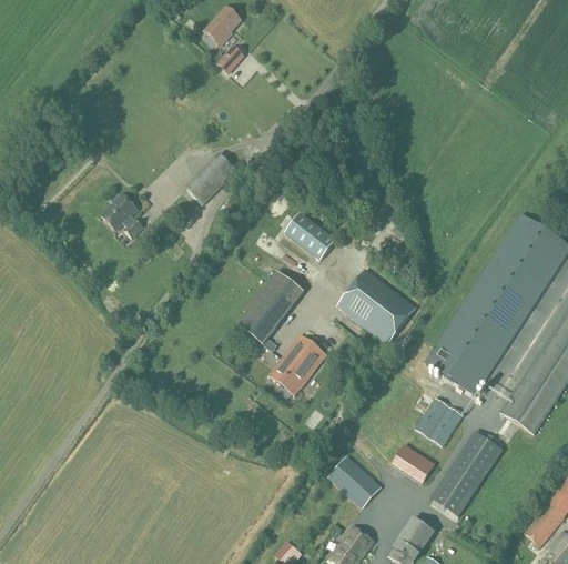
[(225,3),(202,28),(220,44),(232,31),(231,29),(241,18),(225,3)]
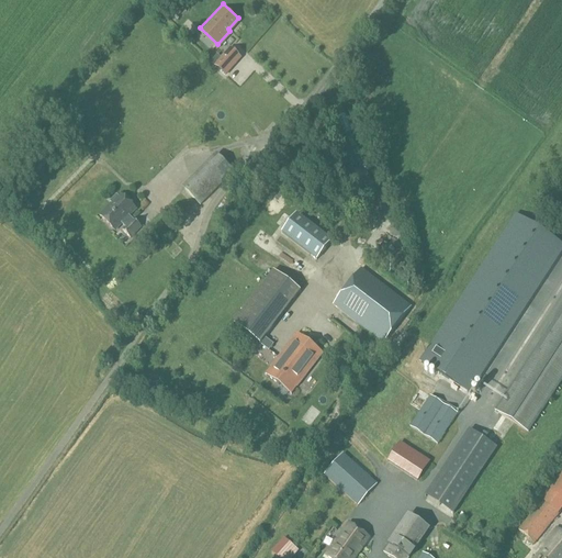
[(217,49),(211,57),(225,70),(240,53),(229,43),(221,53),(217,49)]
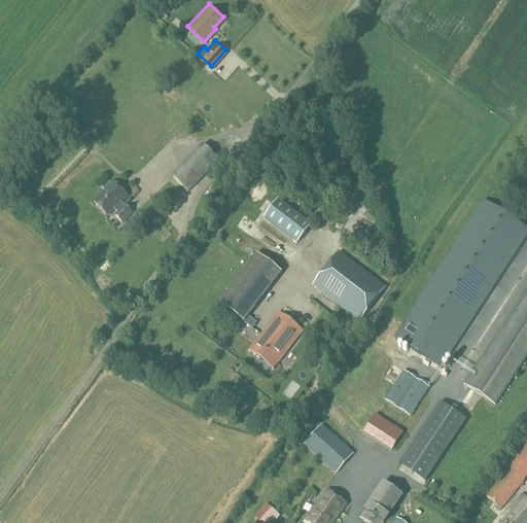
[(245,53),(264,67),(269,60),(250,46),(245,53)]
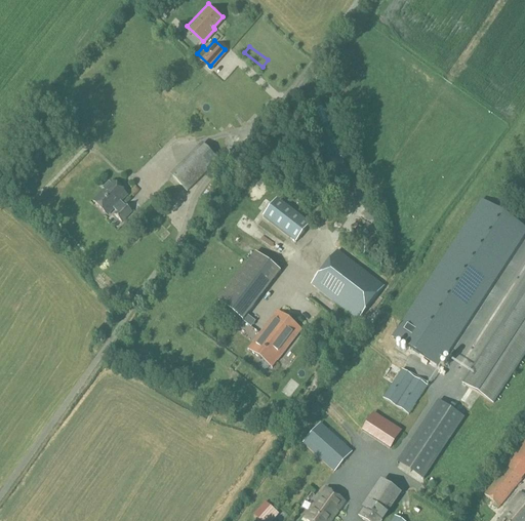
[(236,76),(245,86),(252,80),(244,70),(236,76)]
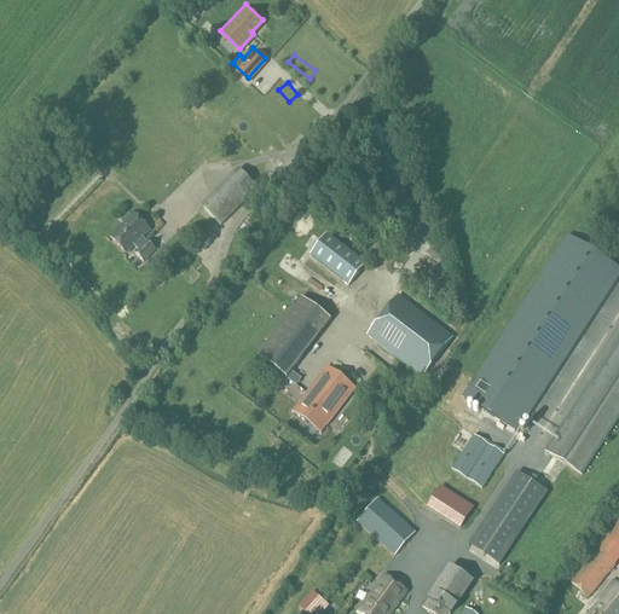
[(375,150),(383,148),(379,131),(370,134),(375,150)]
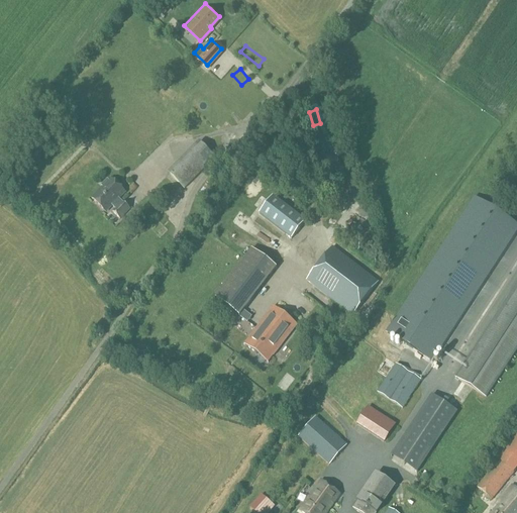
[(185,185),(215,154),(199,137),(169,169),(185,185)]
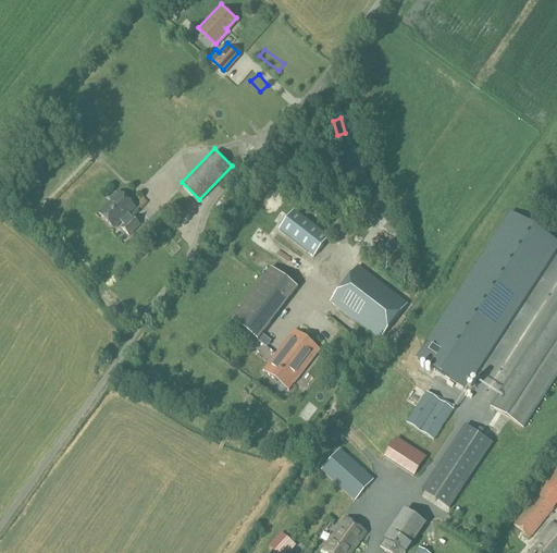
[(110,197),(97,209),(100,212),(101,213),(106,218),(114,226),(122,219),(124,221),(121,224),(130,233),(132,232),(140,222),(133,213),(133,214),(132,213),(130,211),(133,208),(136,204),(135,203),(131,197),(126,193),(123,191),(120,187),(116,191),(115,189),(109,196),(110,197)]
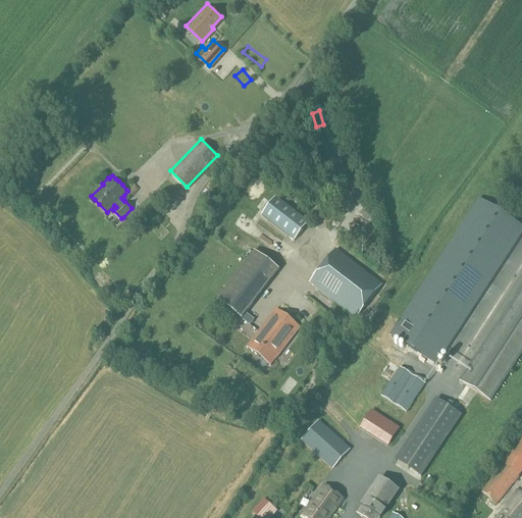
[(261,212),(294,238),(308,219),(275,194),(261,212)]
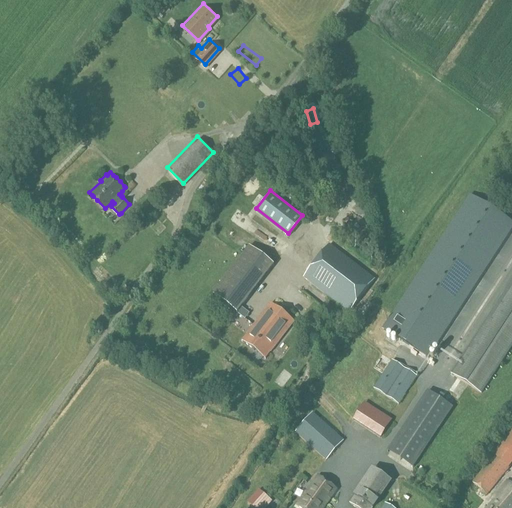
[(342,210),(347,218),(362,208),(356,200),(342,210)]
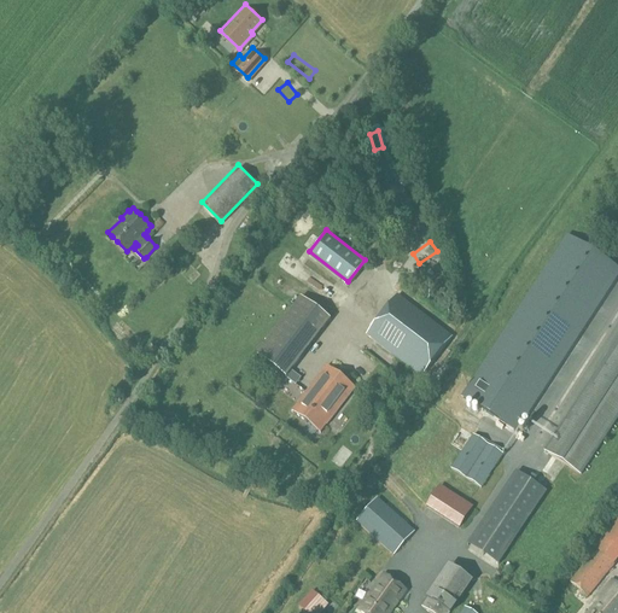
[(500,426),(524,439),(532,425),(529,422),(553,378),(561,381),(566,372),(565,371),(576,350),(575,350),(617,273),(617,272),(594,260),(500,426)]
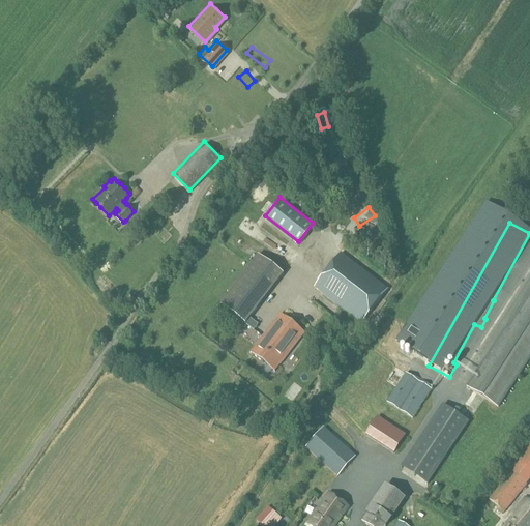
[(361,321),(388,286),(342,250),(315,284),(361,321)]
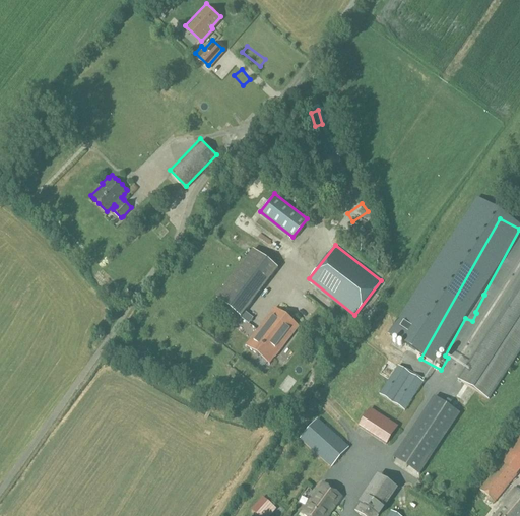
[(241,314),(278,265),(253,246),(215,295),(241,314)]
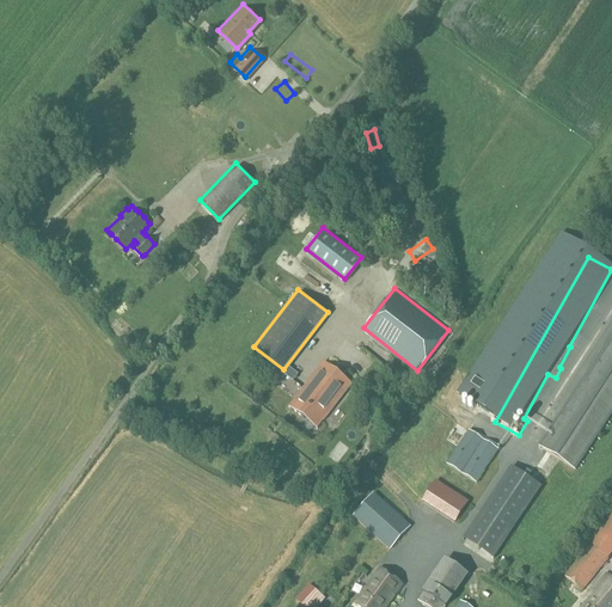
[(530,335),(540,341),(564,302),(554,296),(530,335)]
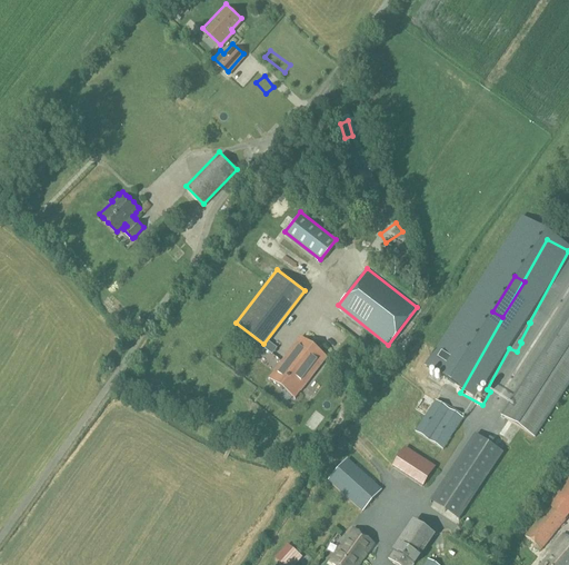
[(303,336),(271,378),(282,386),(287,380),(300,390),(328,355),(303,336)]
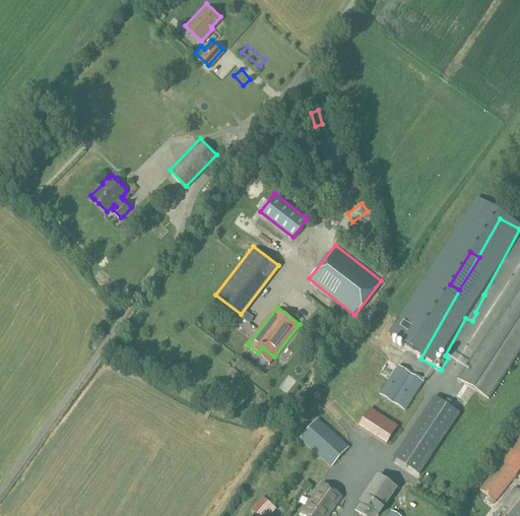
[(236,328),(251,335),(254,329),(240,321),(236,328)]
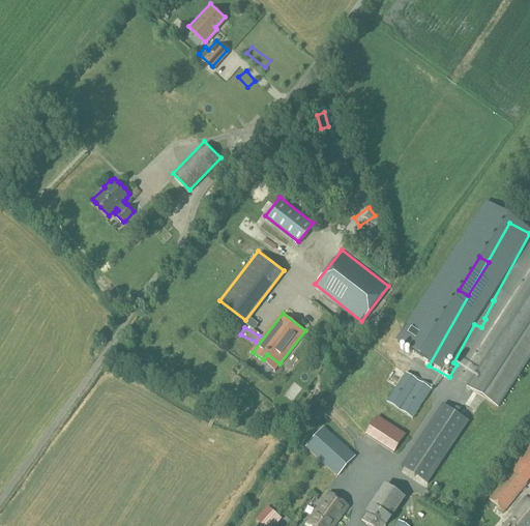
[(466,391),(502,410),(529,354),(529,353),(503,340),(504,338),(496,333),(466,391)]
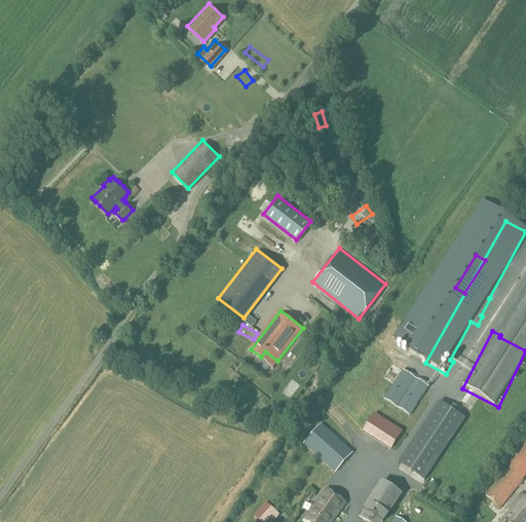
[(405,375),(390,407),(413,417),(427,385),(405,375)]
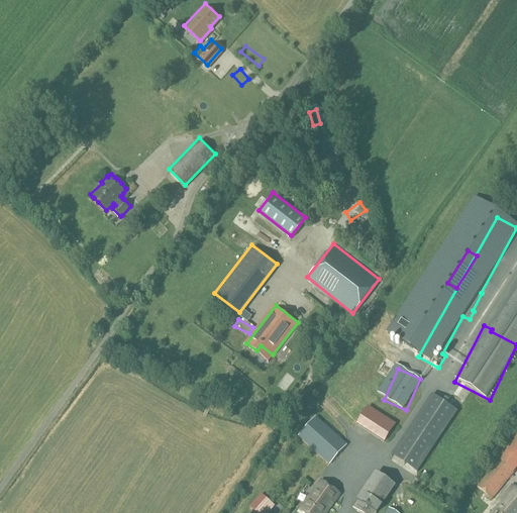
[(412,464),(441,408),(427,400),(397,455),(412,464)]
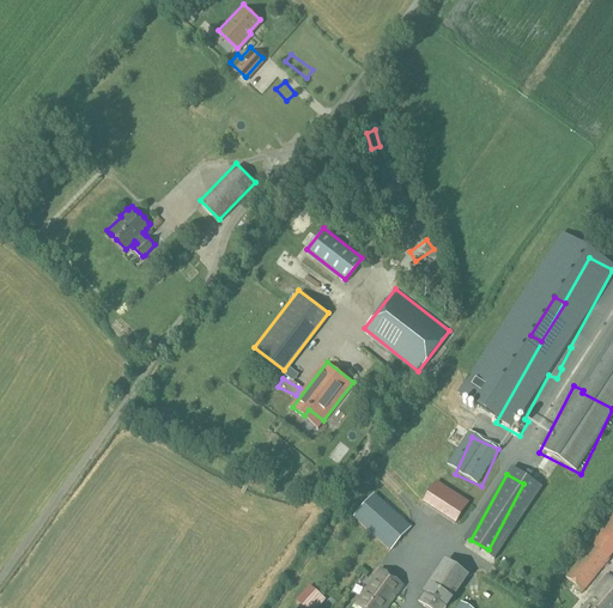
[(527,491),(521,499),(532,506),(538,498),(527,491)]
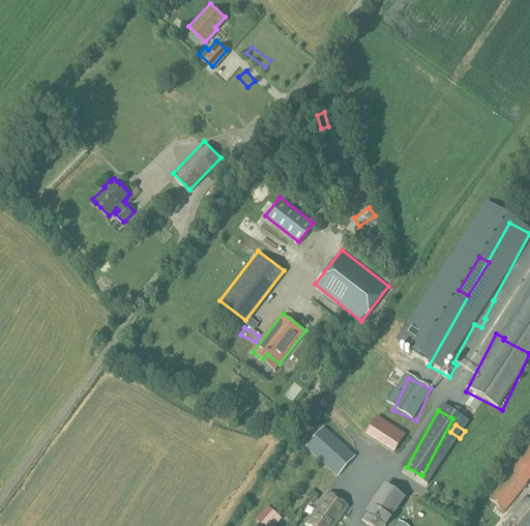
[(323,428),(312,442),(346,468),(357,454),(323,428)]
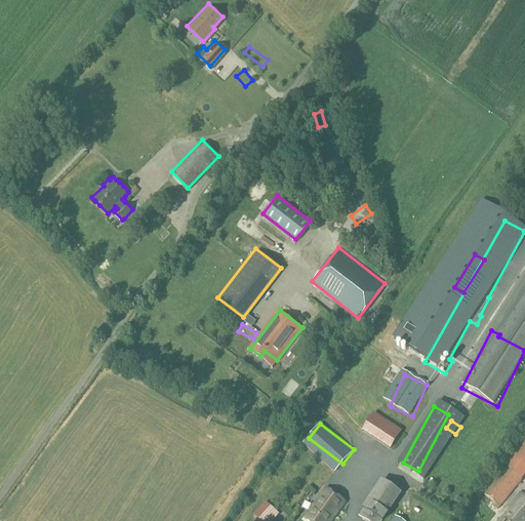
[(378,441),(394,451),(404,433),(389,424),(378,441)]
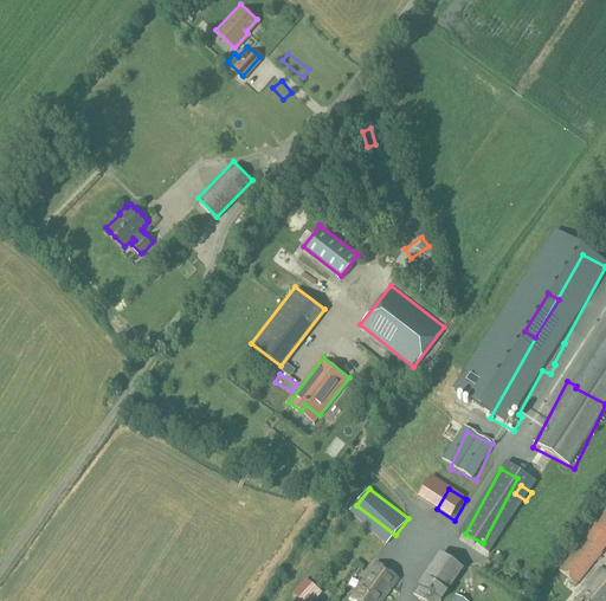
[(575,581),(605,545),(605,504),(581,532),(585,536),(559,567),(575,581)]
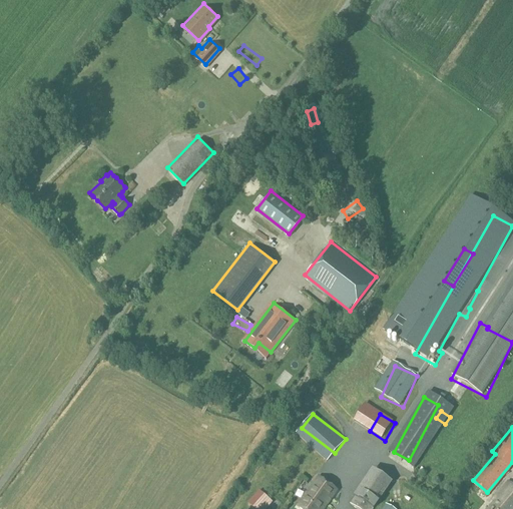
[(305,508),(321,508),(337,488),(322,477),(318,475),(316,477),(316,478),(298,503),(305,508)]
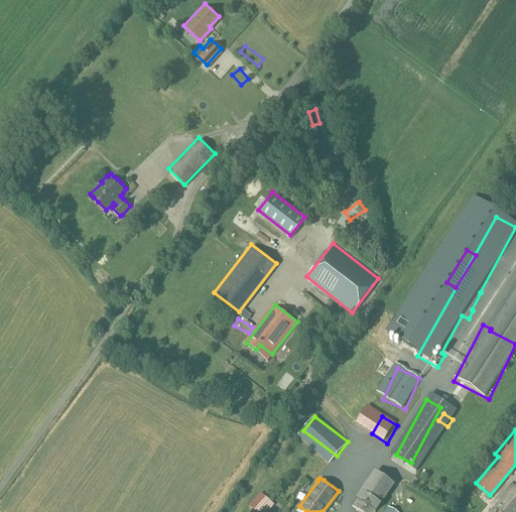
[(515,511),(515,486),(511,481),(497,498),(498,500),(487,511),(515,511)]
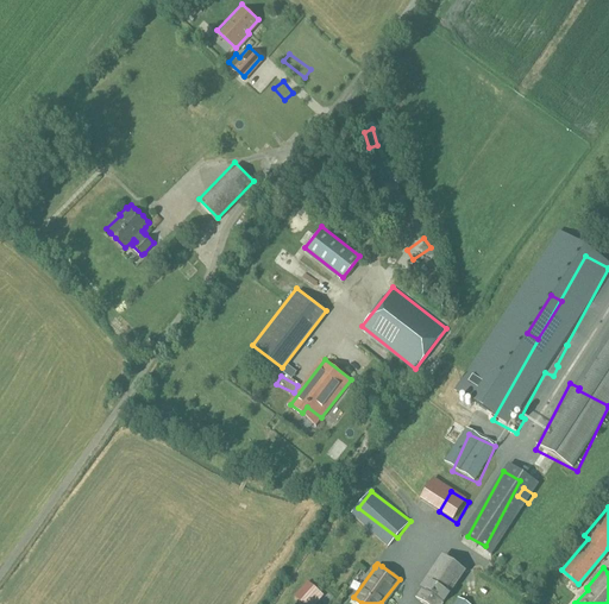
[(307,603),(312,603),(324,592),(308,578),(295,593),(307,603)]
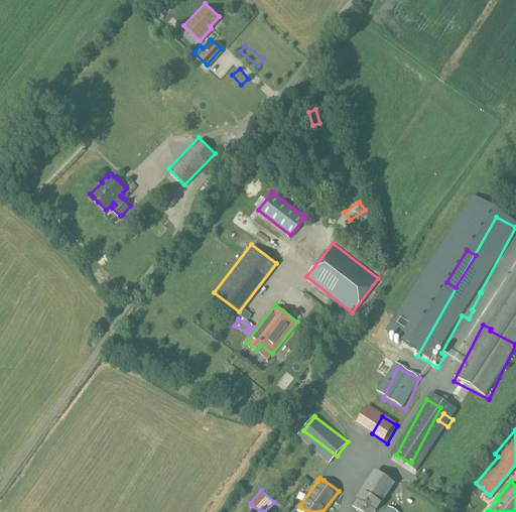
[(371,511),(374,507),(364,501),(358,511),(371,511)]
